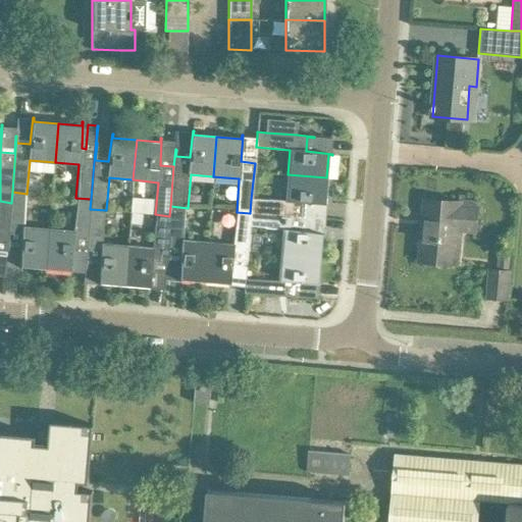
[(251,199),(250,213),(300,217),(302,202),(328,204),(328,203),(324,202),(326,177),(288,174),(285,201),(251,199)]
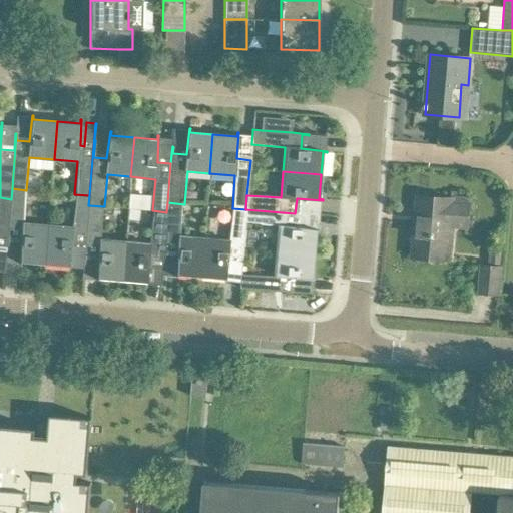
[(21,261),(45,264),(49,222),(23,219),(26,190),(12,188),(11,199),(8,237),(21,238),(19,265),(20,265),(21,261)]
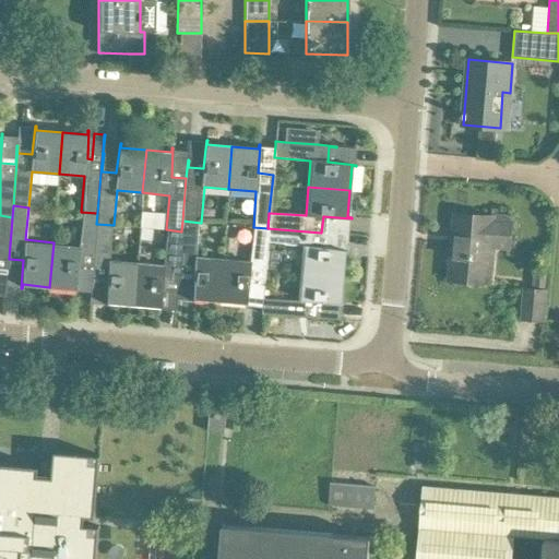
[(92,284),(96,224),(97,213),(81,212),(78,245),(54,242),(49,287),(74,288),(73,293),(74,293),(78,264),(93,265),(91,284),(92,284)]
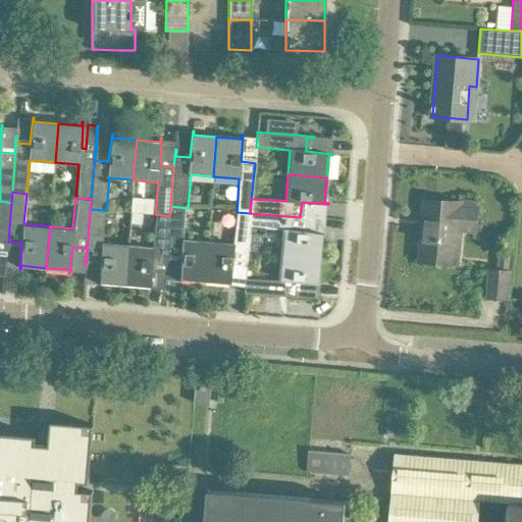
[(458,228),(475,230),(477,208),(460,206),(460,202),(425,199),(420,260),(455,263),(458,228)]
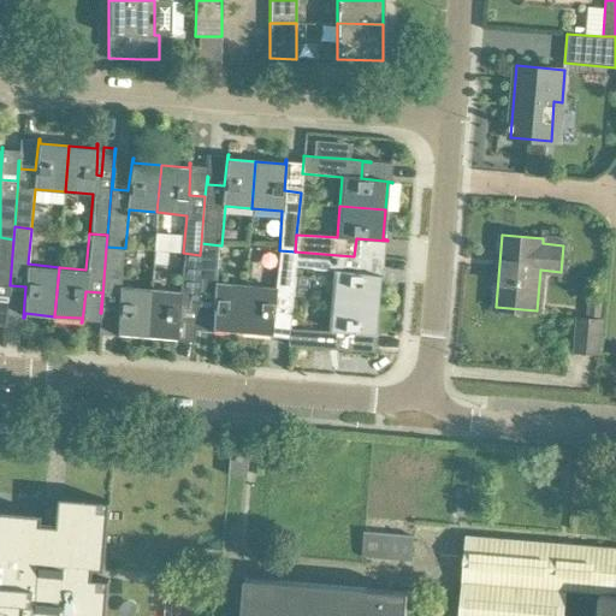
[(0,296),(4,296),(3,304),(7,304),(9,285),(10,285),(13,240),(0,237),(0,296)]
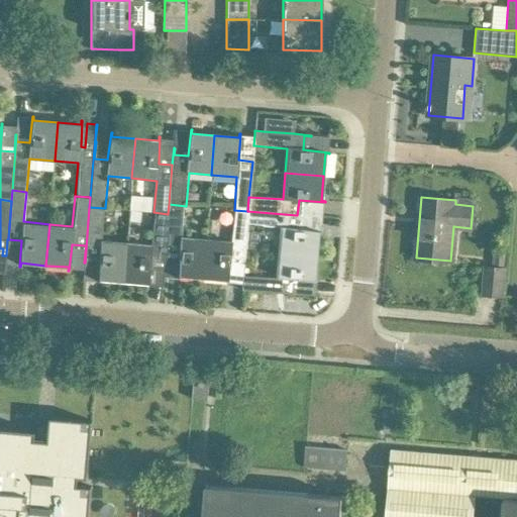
[(168,214),(164,269),(165,269),(166,252),(179,253),(178,280),(179,281),(179,277),(202,279),(205,236),(183,234),(186,206),(169,204),(168,214)]
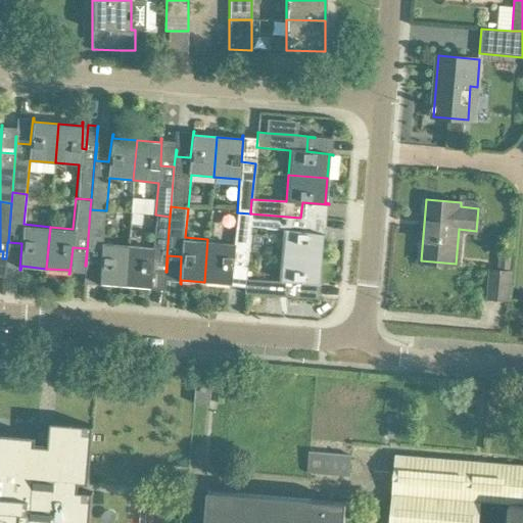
[(104,240),(106,210),(90,209),(86,266),(87,258),(100,259),(99,287),(100,287),(100,283),(125,285),(128,242),(104,240)]
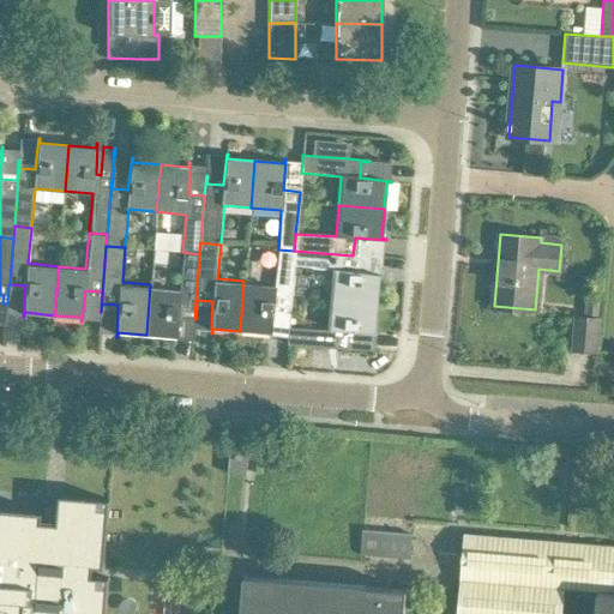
[(244,281),(240,331),(269,333),(269,338),(270,338),(274,306),(289,308),(290,295),(292,275),(293,266),(294,251),(278,250),(275,284),(244,281)]
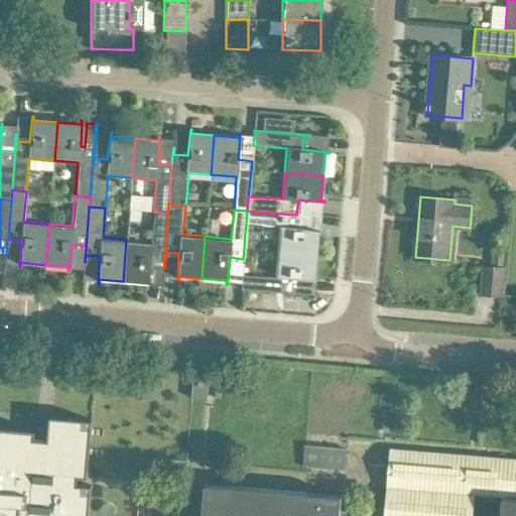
[(247,211),(246,224),(280,228),(277,253),(315,256),(317,232),(321,232),(321,231),(295,228),(295,223),(314,225),(315,216),(296,215),(247,211)]
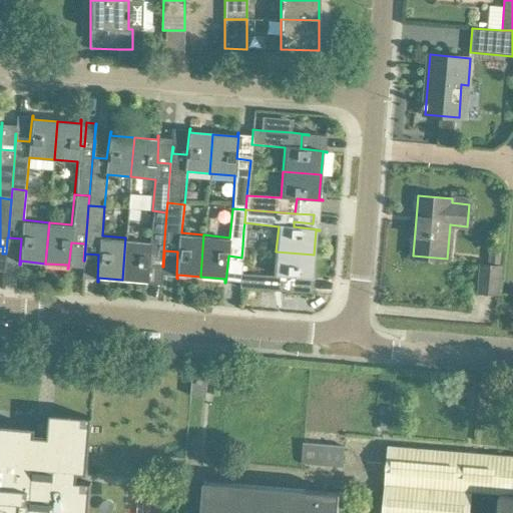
[(149,239),(125,237),(122,280),(145,282),(145,286),(146,286),(149,260),(162,261),(161,267),(162,267),(166,212),(152,210),(149,239)]
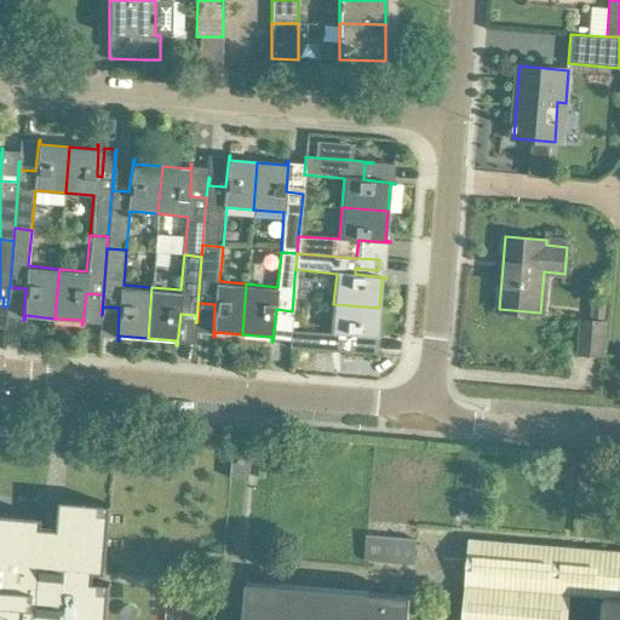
[(290,343),(290,348),(356,354),(365,354),(366,336),(382,337),(382,336),(377,336),(379,308),(333,304),(332,332),(291,329),(290,343)]
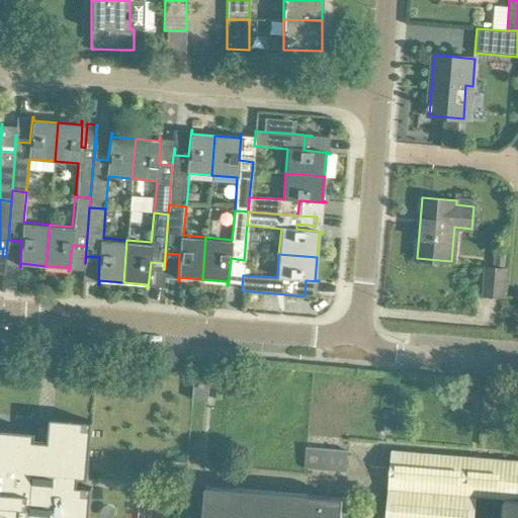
[(483,294),(505,296),(507,270),(485,268),(483,294)]
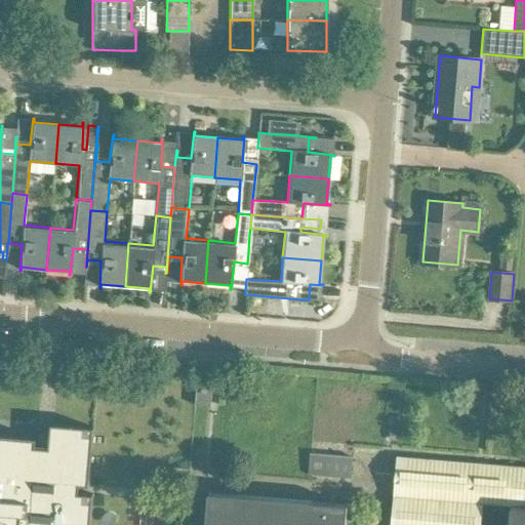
[(212,382),(197,381),(195,405),(211,406),(212,382)]
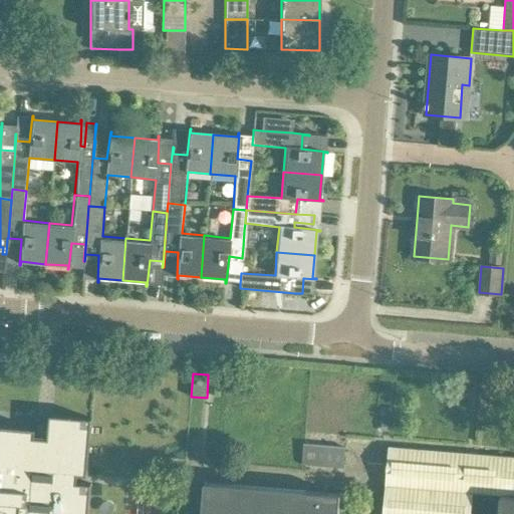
[(240,386),(240,377),(224,376),(224,384),(240,386)]
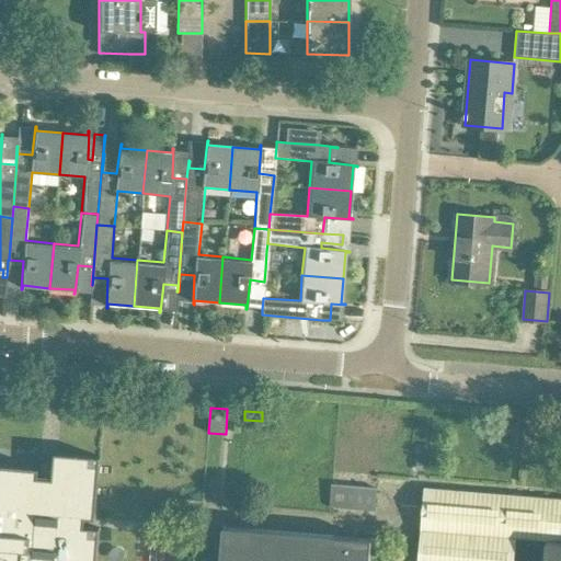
[(0,560),(96,560),(100,528),(84,526),(84,517),(95,518),(101,457),(55,453),(53,479),(38,478),(39,468),(0,464),(0,560)]
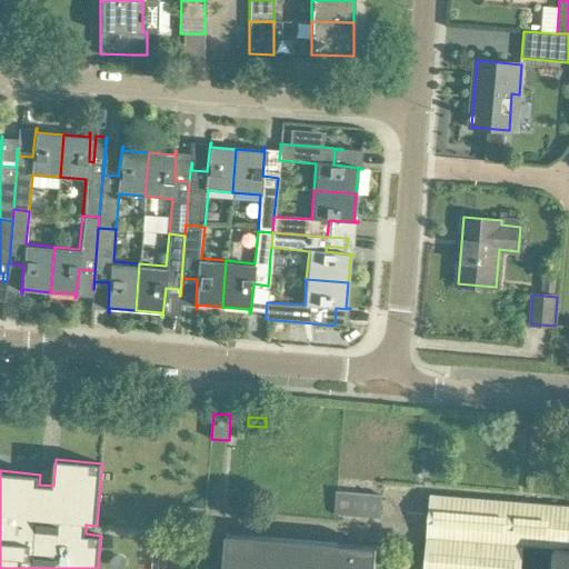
[(382,496),(337,491),(335,513),(380,518),(382,496)]
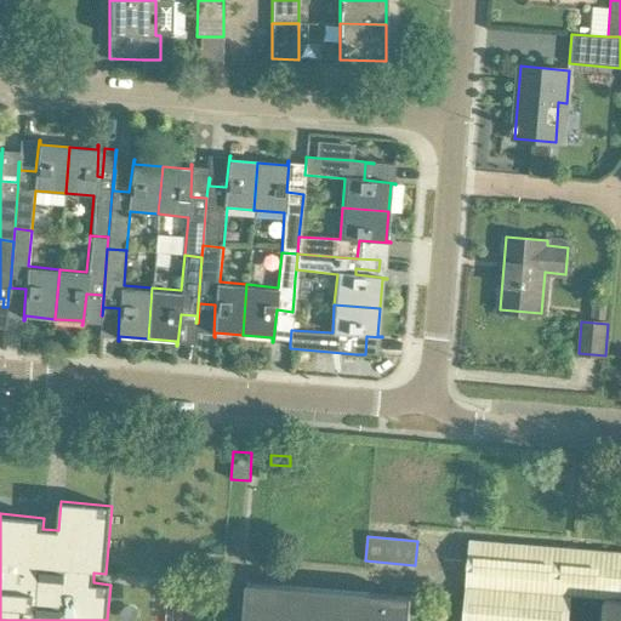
[(409,620),(411,597),(248,582),(243,620),(620,620),(620,551),(469,539),(462,620),(409,620)]
